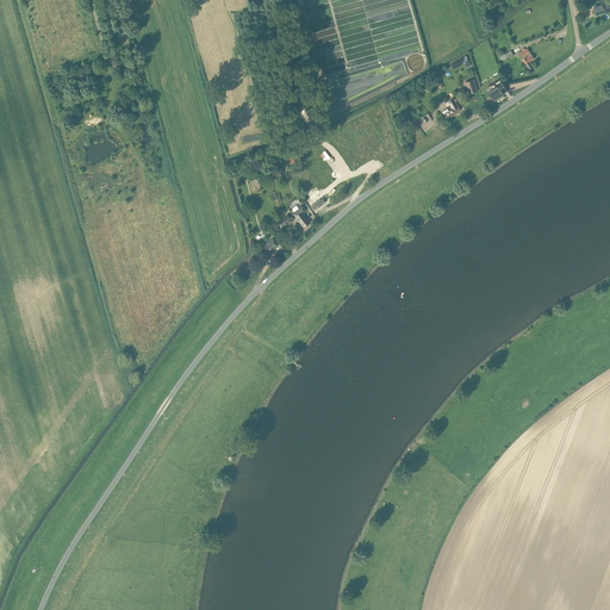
[(602,5),(593,7),(596,14),(604,11),(609,8),(608,1),(602,4),(602,5)]
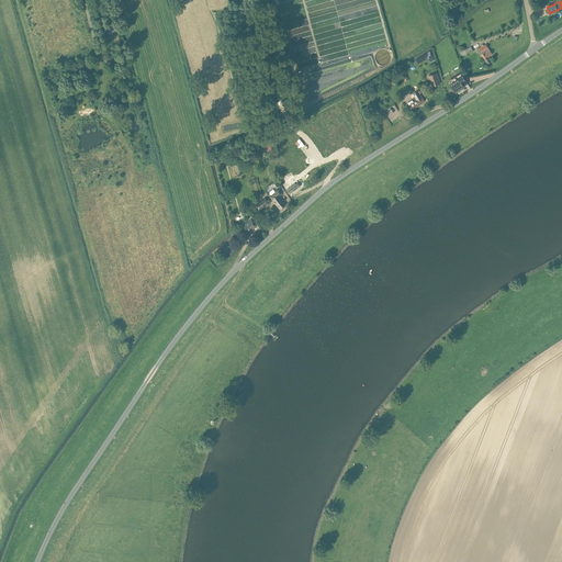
[(503,3),(493,7),(498,19),(508,14),(503,3)]
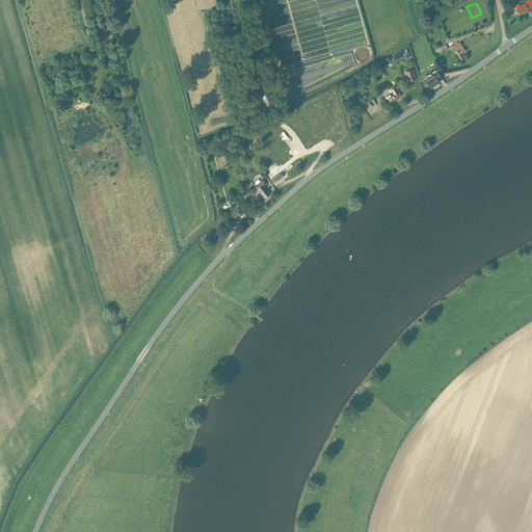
[(456,51),(455,52),(458,56),(461,60),(464,58),(462,54),(466,51),(462,47),(459,43),(458,44),(457,42),(455,43),(456,45),(453,47),(456,51)]
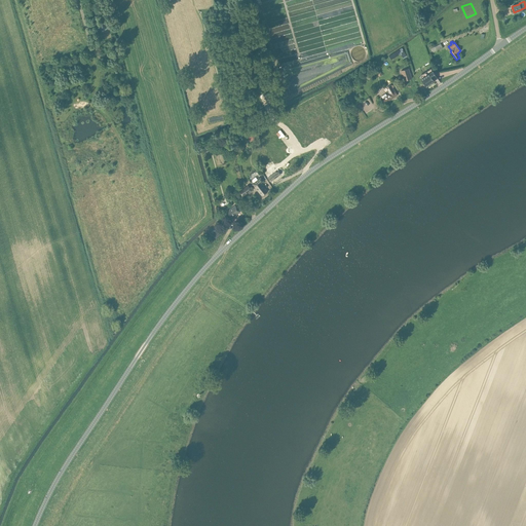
[(428,45),(433,52),(434,51),(437,50),(443,47),(441,44),(434,47),(431,43),(428,45)]
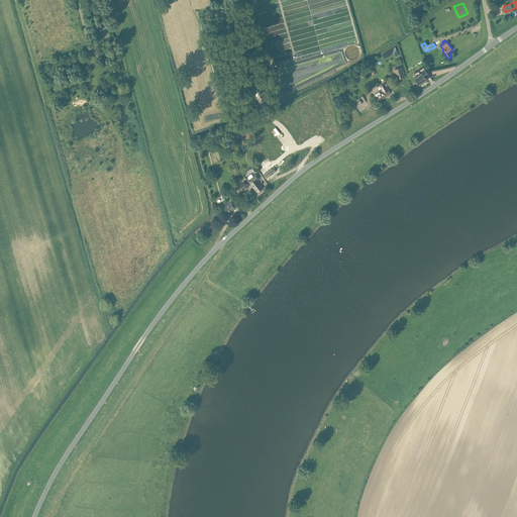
[(395,46),(382,55),(384,59),(394,53),(397,58),(400,56),(395,46)]
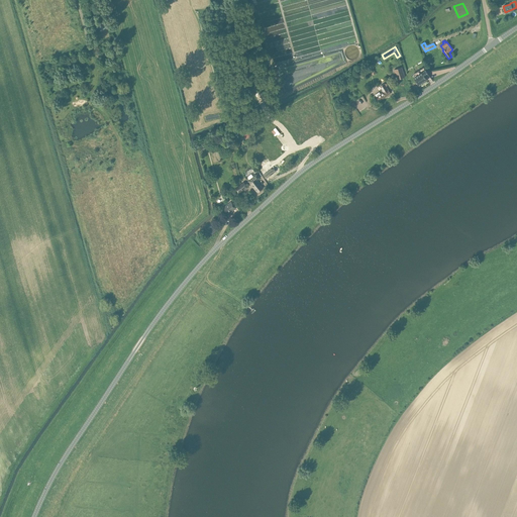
[(394,70),(397,79),(404,77),(401,68),(394,70)]
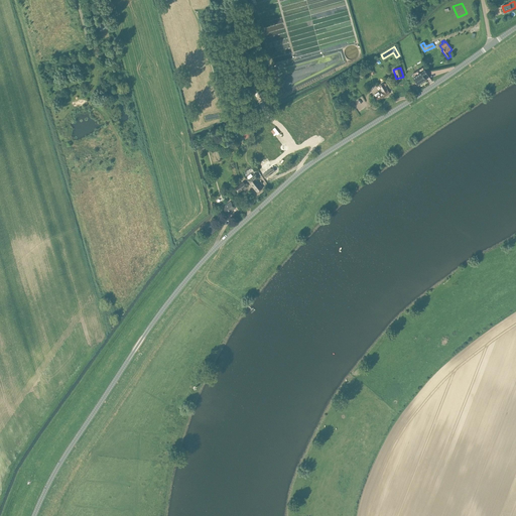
[(412,77),(415,81),(417,85),(426,80),(423,76),(427,74),(424,70),(412,77)]
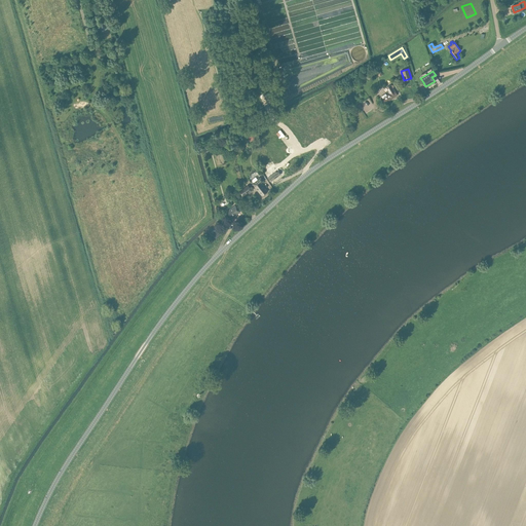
[(397,96),(393,90),(390,85),(386,88),(390,94),(383,99),(385,103),(397,96)]
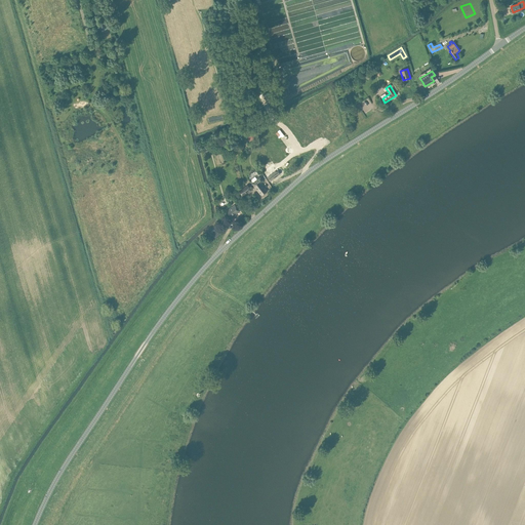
[(268,177),(271,182),(280,174),(277,170),(268,177)]
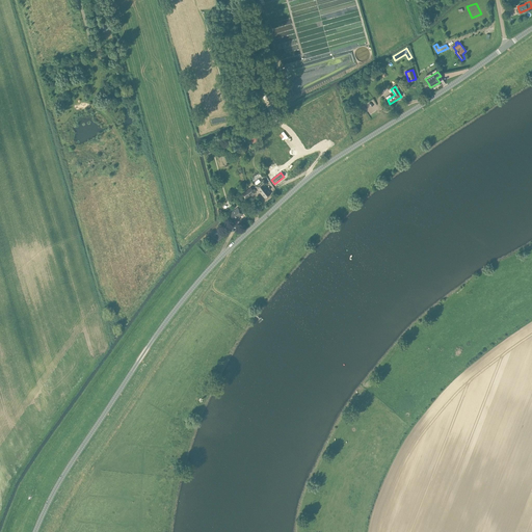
[(267,183),(264,180),(256,186),(265,198),(270,193),(264,185),(267,183)]
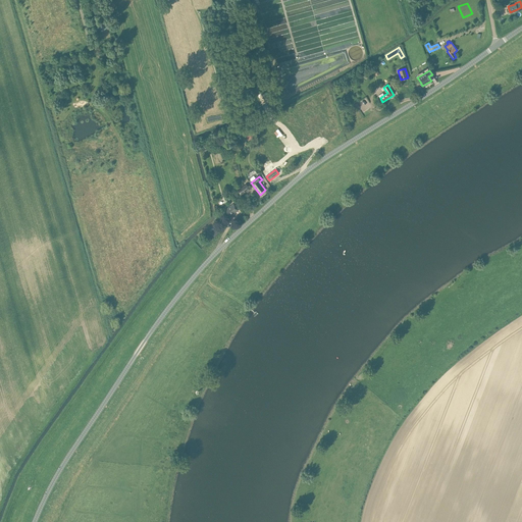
[(241,195),(250,189),(246,184),(238,190),(241,195)]
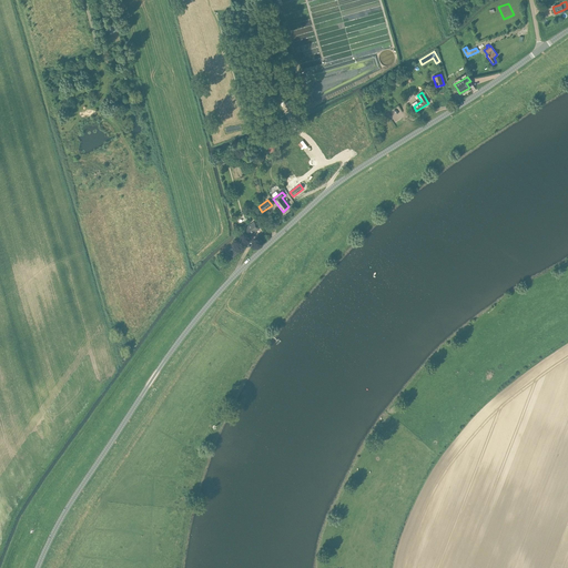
[(250,235),(259,229),(254,222),(245,229),(250,235)]
